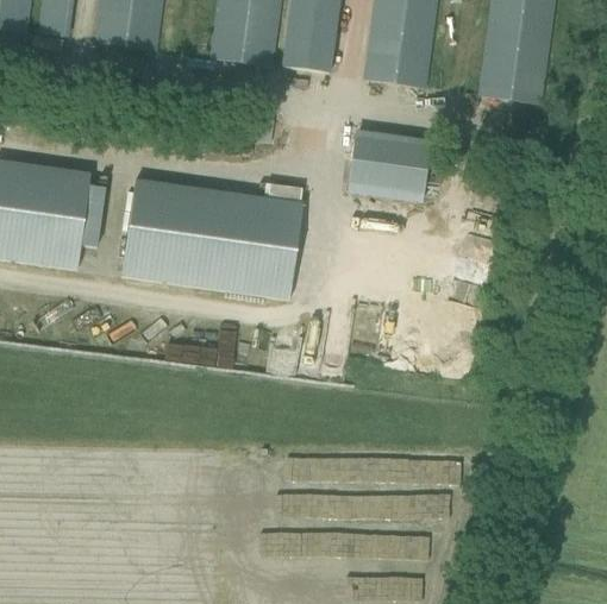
[(0,0),(0,27),(29,31),(32,0),(0,0)]
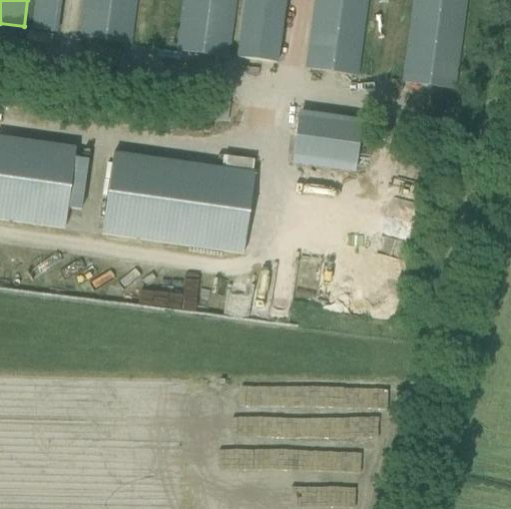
[(40,0),(37,29),(61,31),(65,0),(40,0)]
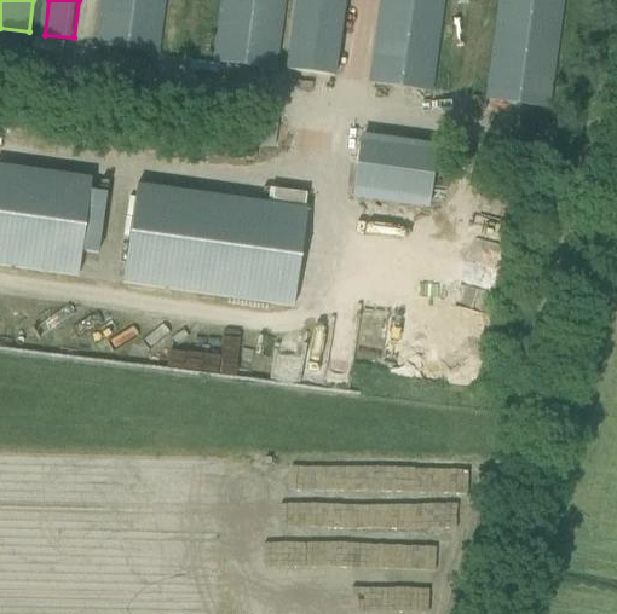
[(103,0),(97,45),(154,52),(160,0),(223,0),(215,61),(275,68),(283,0),(103,0)]
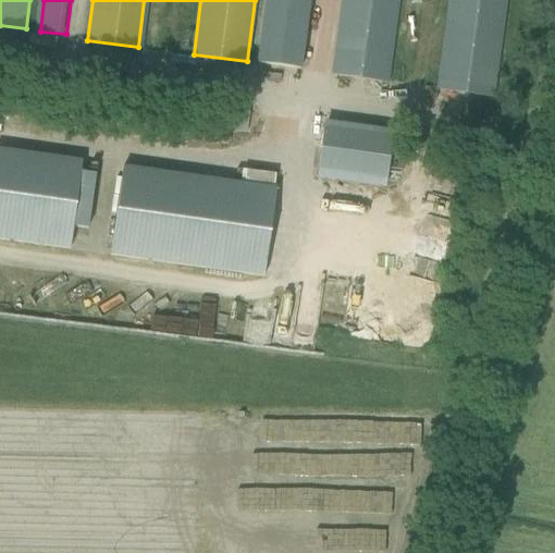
[(266,0),(258,62),(299,69),(303,46),(304,46),(309,0),(266,0)]
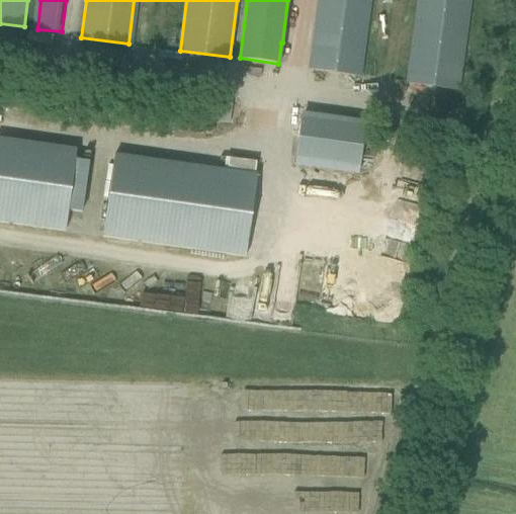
[(457,90),(469,0),(317,0),(309,68),(359,75),(368,0),(418,0),(408,83),(457,90)]
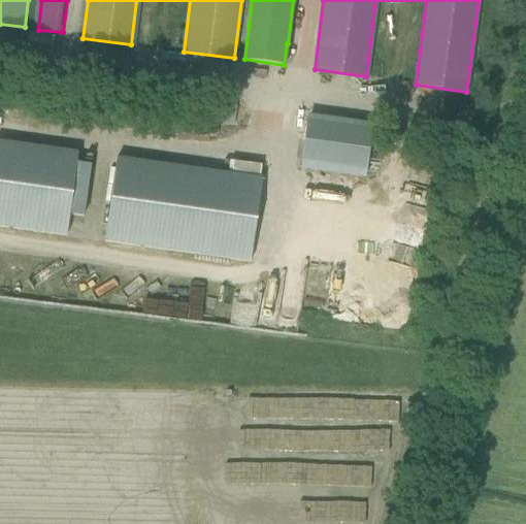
[(302,166),(364,174),(371,122),(309,113),(302,166)]
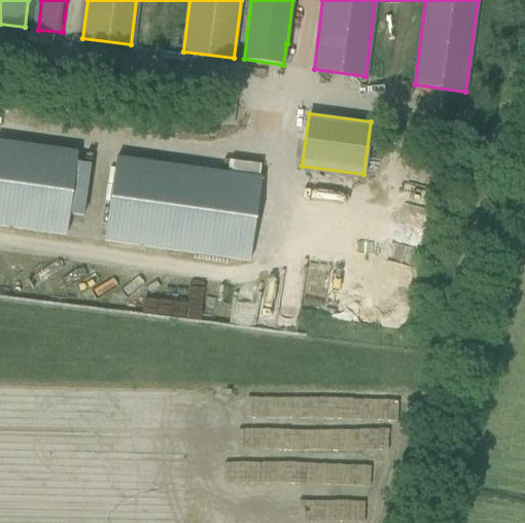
[(0,224),(66,235),(79,148),(0,137),(0,224)]
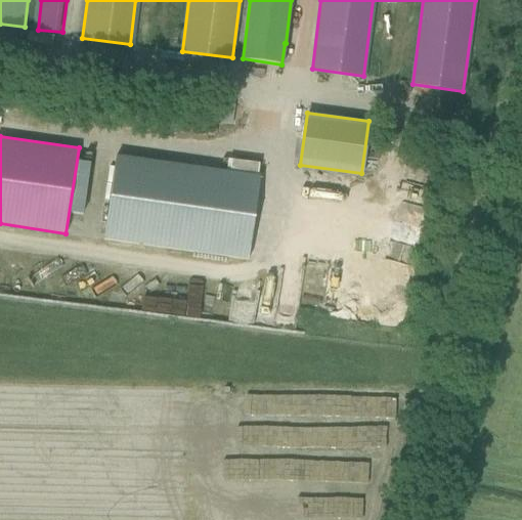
[(249,259),(260,173),(117,154),(105,239),(249,259)]
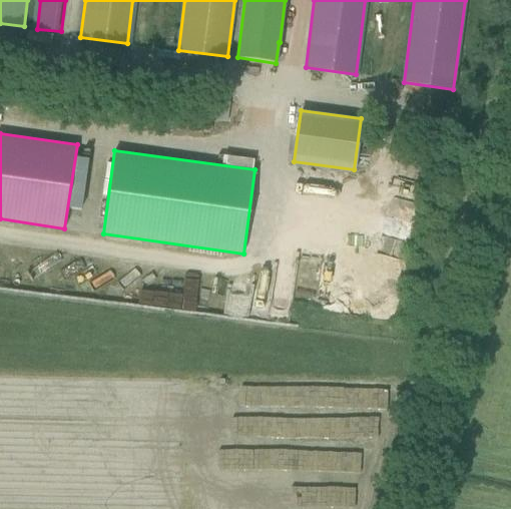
[(257,169),(259,158),(229,154),(228,164),(257,169)]
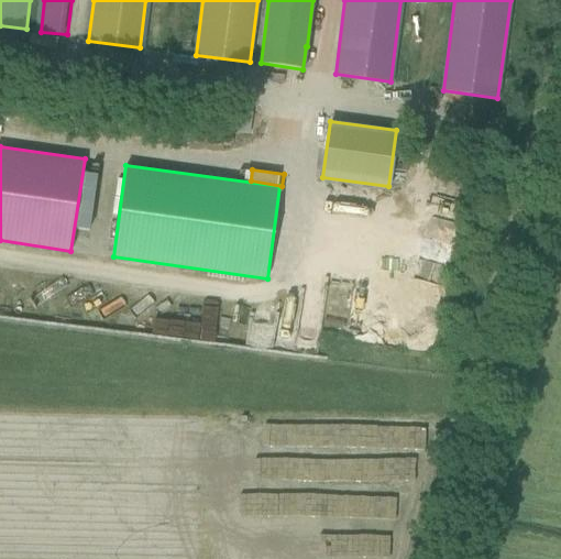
All buildings are outlined.
